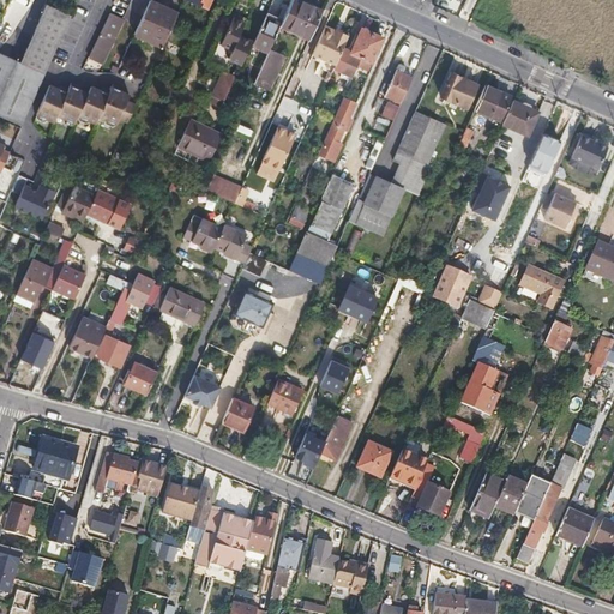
[(78,0),(76,6),(91,13),(96,0),(78,0)]
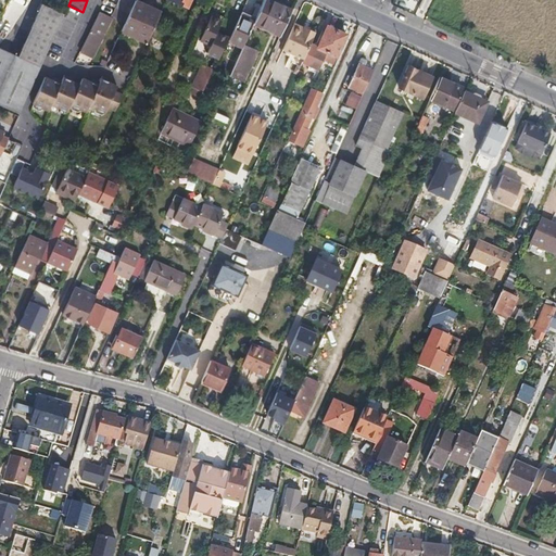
[(134,0),(119,0),(116,9),(129,14),(136,1),(134,0)]
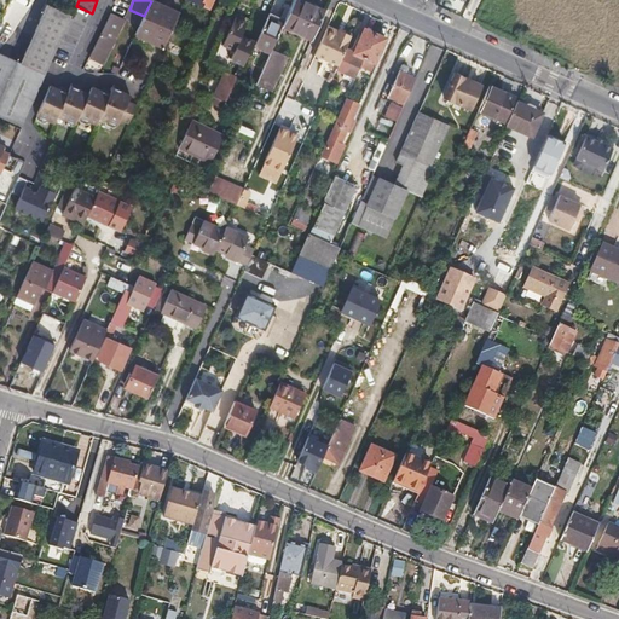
[(299,0),(294,0),(285,21),(283,27),(304,35),(316,9),(299,0)]
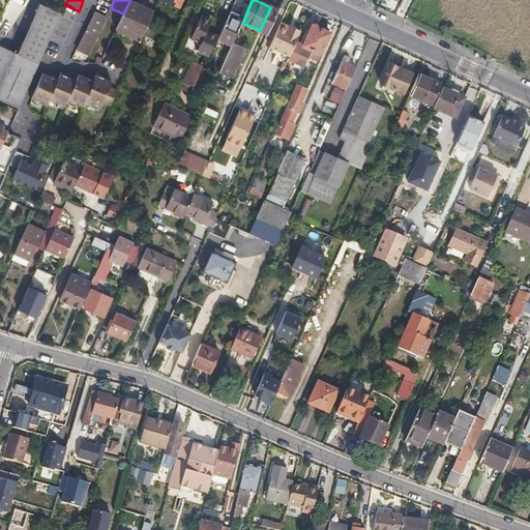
[(119,22),(115,31),(140,42),(153,11),(129,1),(123,13),(119,22)]
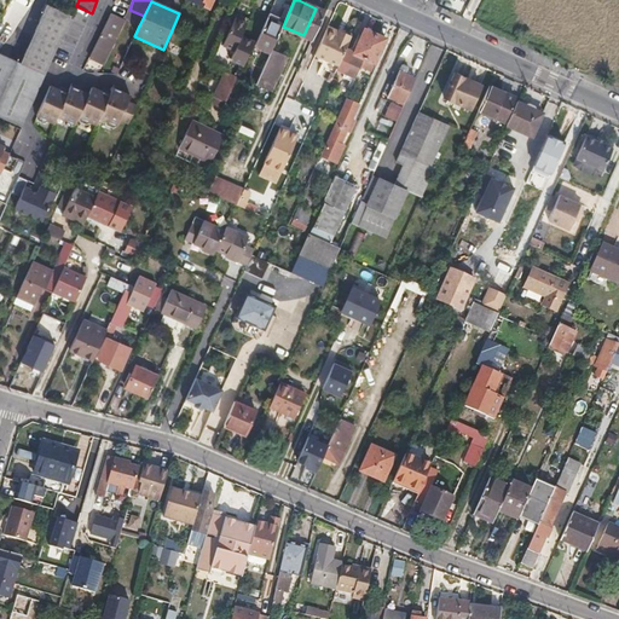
[(45,74),(46,74),(62,40),(69,24),(73,16),(47,5),(21,63),(0,53),(0,115),(21,125),(45,74)]
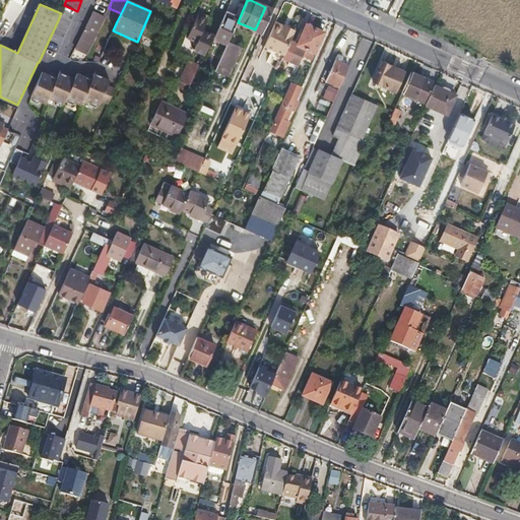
[(273,10),(265,7),(255,29),(262,34),(273,10)]
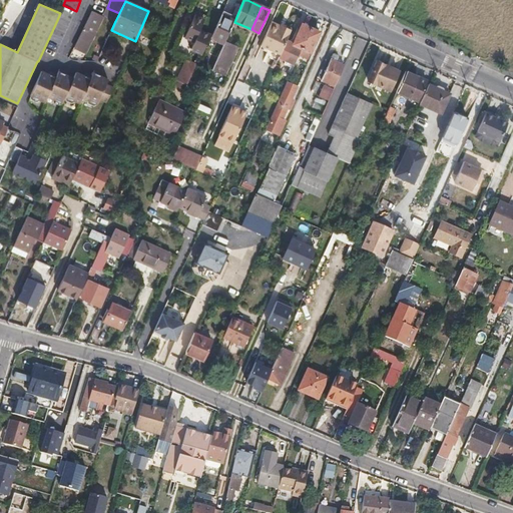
[(119,13),(107,8),(103,16),(115,21),(119,13)]
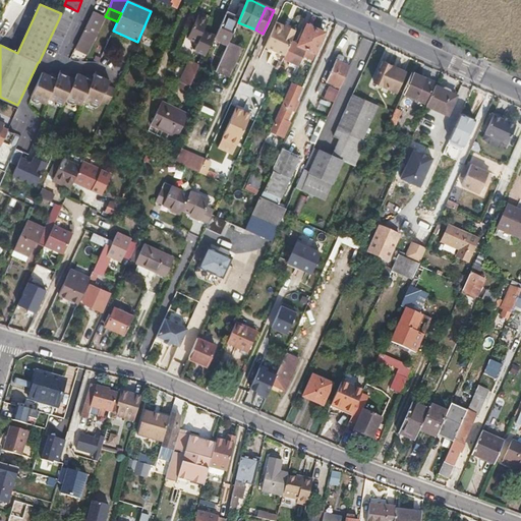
[(93,11),(80,39),(90,43),(103,16),(93,11)]
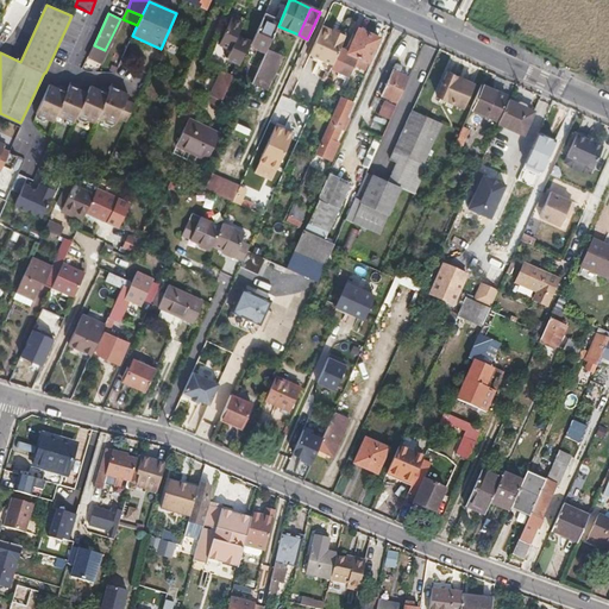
[(281,20),(267,13),(251,45),(267,52),(268,49),(278,26),(281,20)]
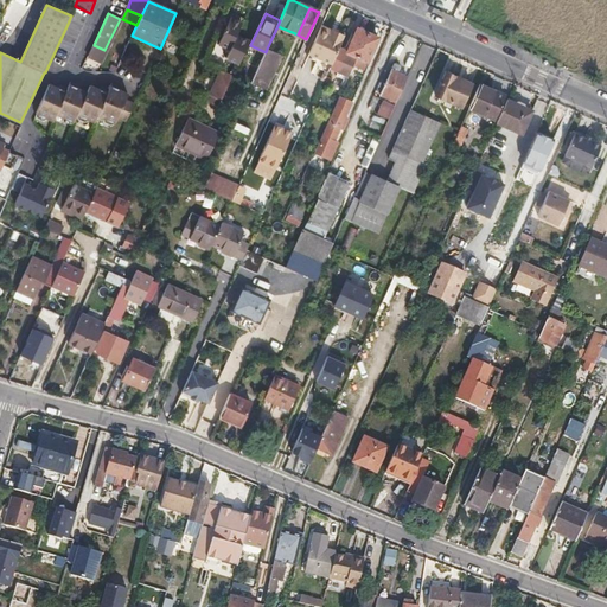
[(230,19),(219,44),(231,50),(227,58),(240,64),(250,42),(237,36),(242,24),(230,19)]
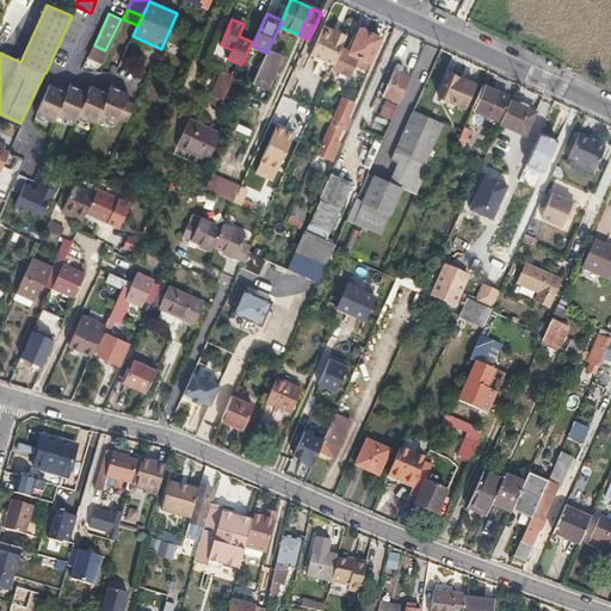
[(68,24),(61,39),(75,47),(82,30),(68,24)]
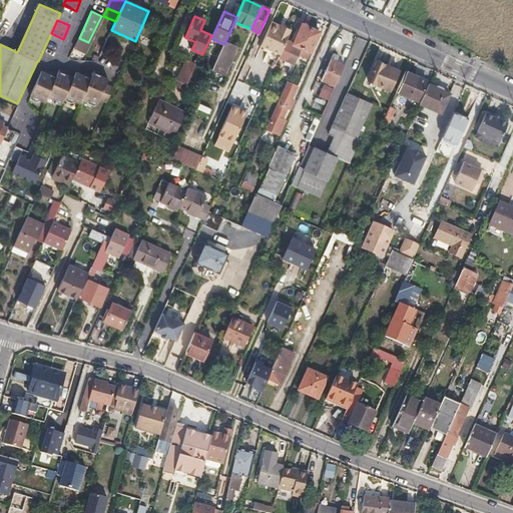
[(273,22),(271,26),(281,31),(283,27),(273,22)]
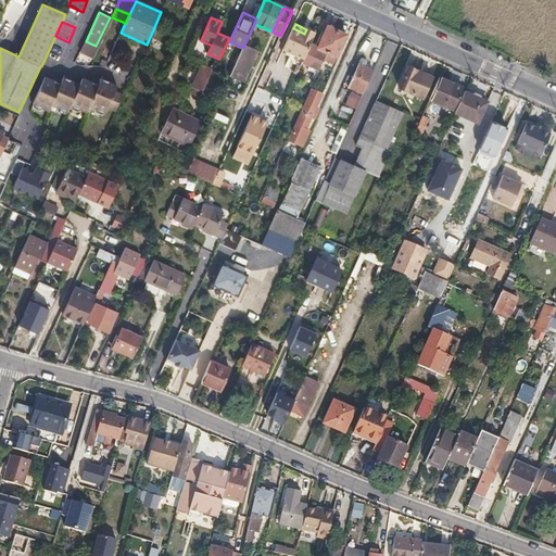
[(328,52),(338,30),(328,26),(321,40),(314,37),(307,53),(305,55),(304,59),(321,66),(324,61),(328,52)]
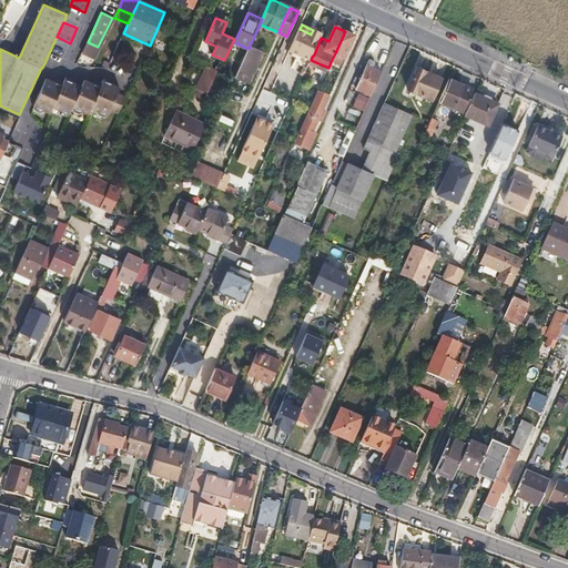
[(291,48),(312,57),(314,54),(321,38),(323,34),(313,30),(311,34),(300,29),(291,48)]
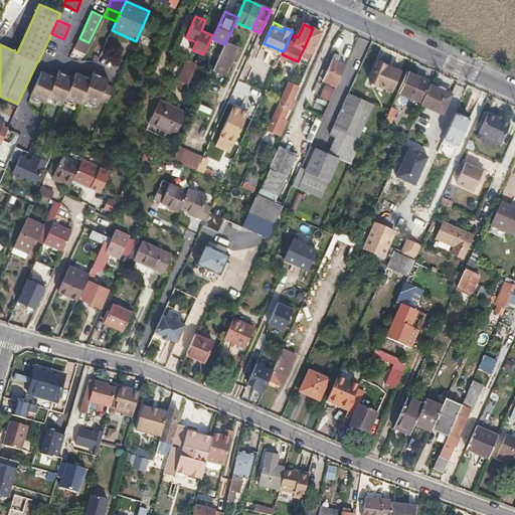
[(321,32),(313,28),(304,48),(312,52),(321,32)]
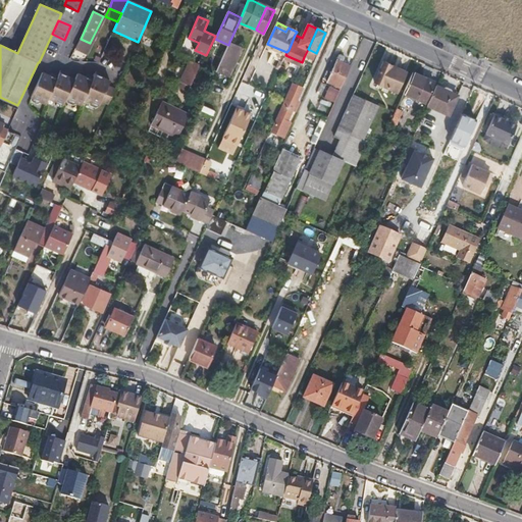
[(228,45),(220,62),(230,67),(239,47),(229,42),(228,45)]
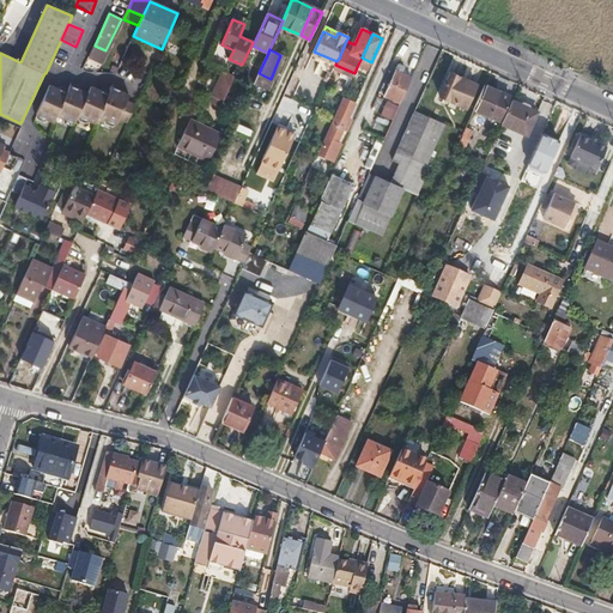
[(450,70),(441,92),(467,104),(477,82),(450,70)]
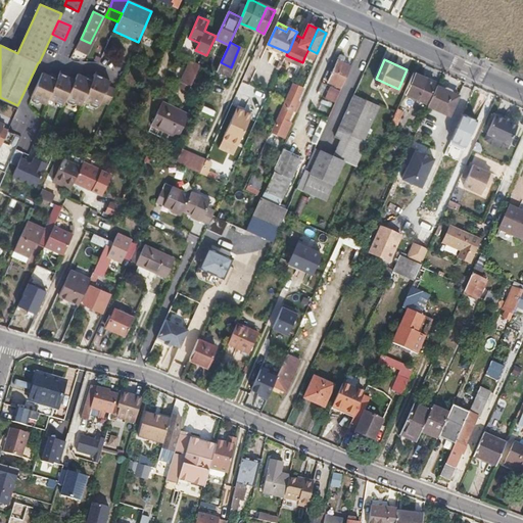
[(327,82),(341,88),(351,66),(337,60),(327,82)]
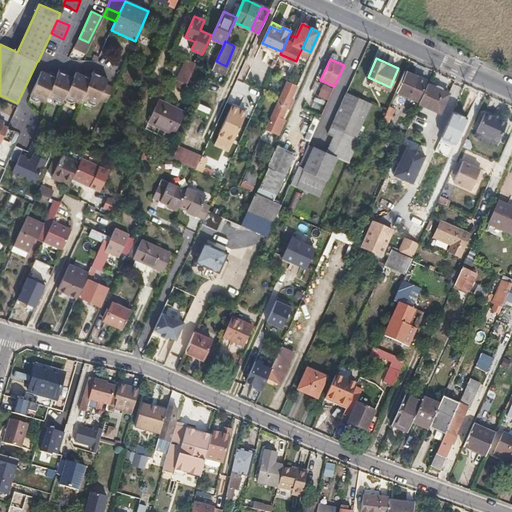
[(196,65),(186,60),(174,85),(184,90),(196,65)]
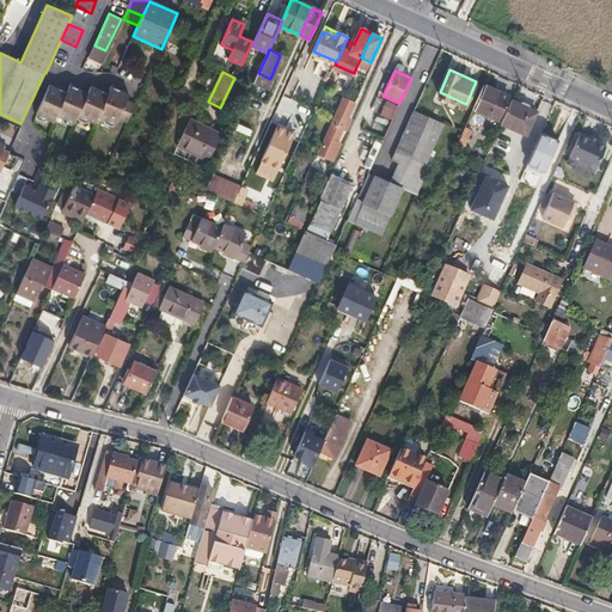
[(47,91),(40,87),(31,104),(40,108),(37,114),(37,115),(38,118),(44,121),(47,120),(48,118),(54,122),(57,115),(65,118),(63,120),(65,122),(71,124),(74,123),(74,122),(75,123),(78,116),(79,116),(79,120),(86,123),(89,122),(89,121),(96,123),(99,116),(105,120),(105,121),(106,123),(112,127),(115,126),(116,124),(129,96),(121,91),(122,89),(114,85),(112,87),(110,92),(102,87),(101,91),(91,86),(89,93),(79,90),(80,87),(72,83),(71,86),(68,90),(60,86),(59,89),(50,85),(47,91)]
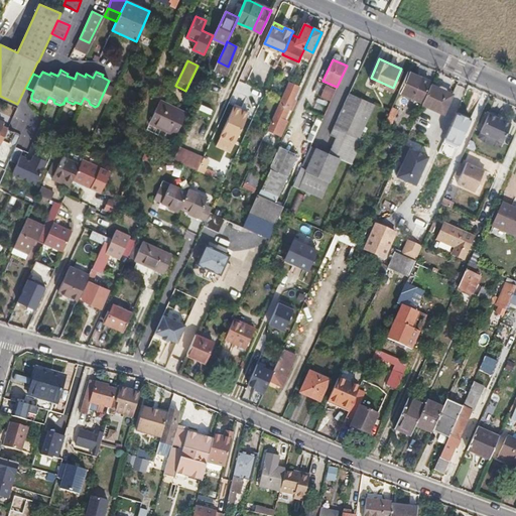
[(408,72),(399,92),(419,102),(429,82),(408,72)]
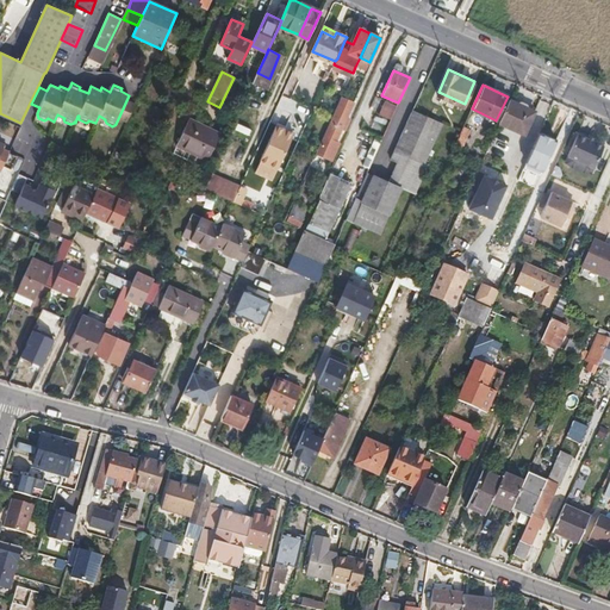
[(354,103),(343,98),(318,154),(331,161),(340,143),(337,141),(354,103)]
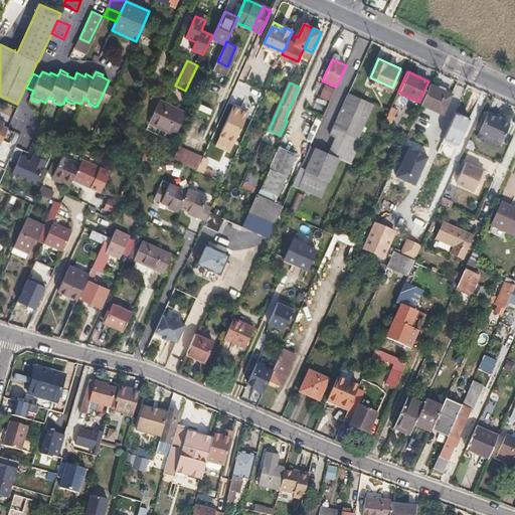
[(430,84),(421,104),(444,114),(452,95),(430,84)]
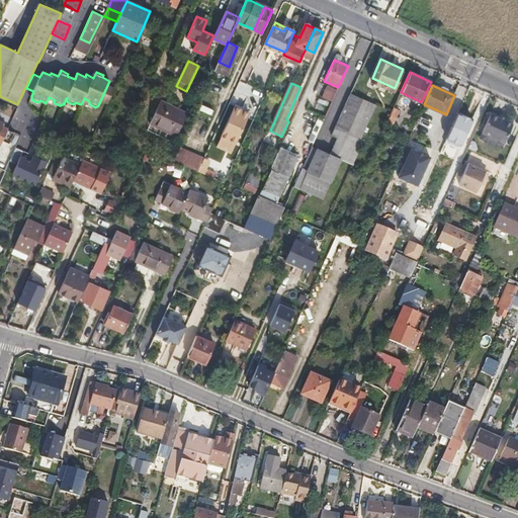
[(337,90),(327,86),(323,96),(332,101),(337,90)]
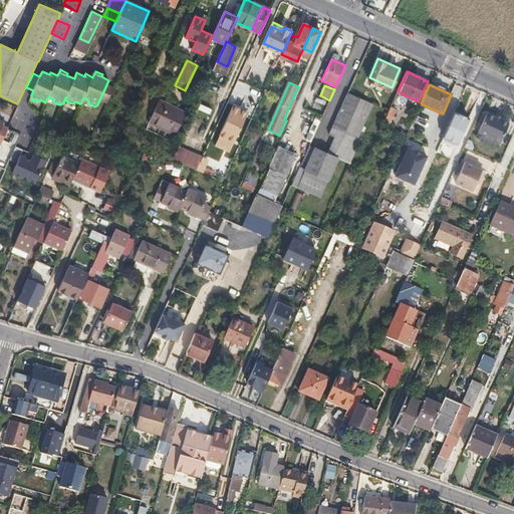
[(309,146),(300,167),(291,185),(320,198),(328,181),(338,158),(335,157),(345,134),(357,140),(372,104),(348,93),(329,135),(335,138),(328,154),(309,146)]
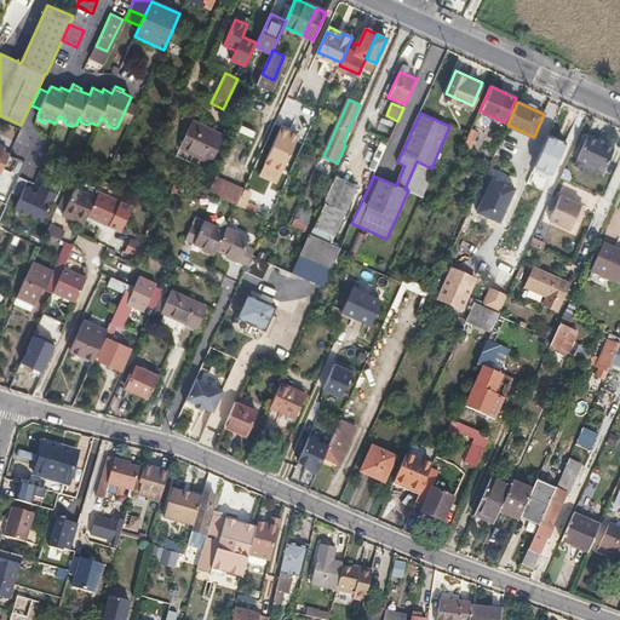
[(547,115),(544,114),(534,137),(538,138),(547,115)]
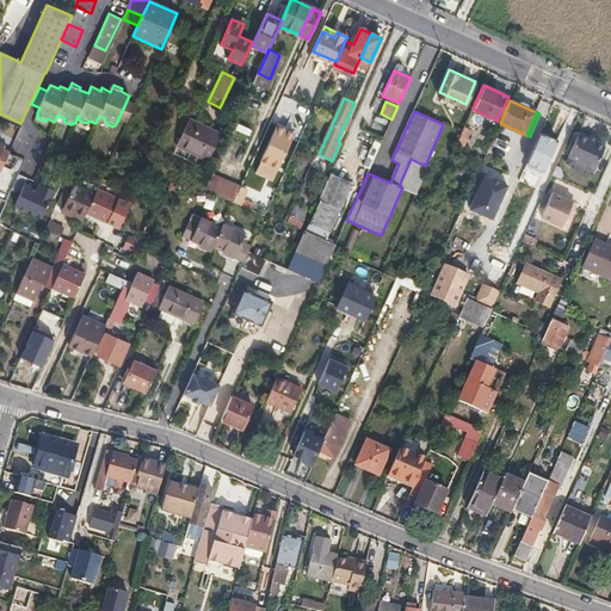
[(469,117),(457,143),(463,146),(470,130),(471,131),(476,121),(469,117)]
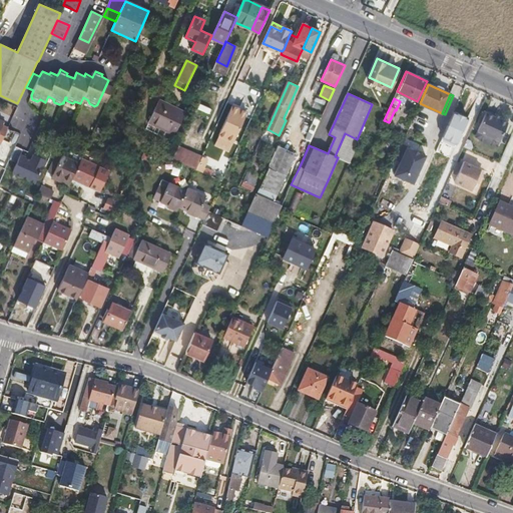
[(159,100),(148,122),(175,135),(186,113),(159,100)]
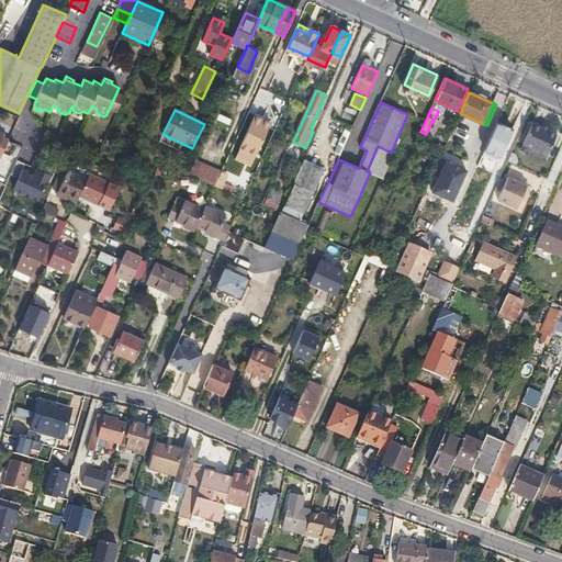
[(256,156),(270,125),(263,123),(265,120),(255,115),(239,148),(256,156)]
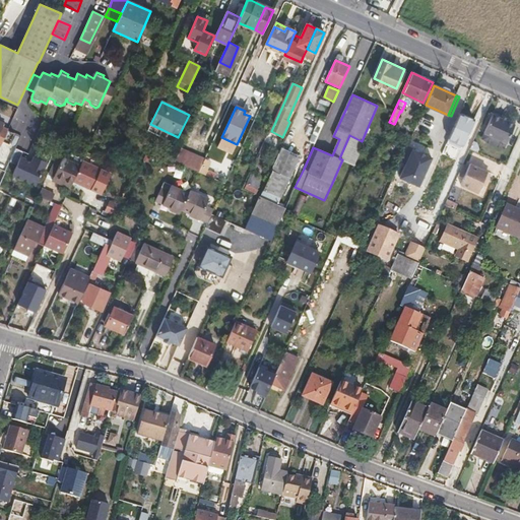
[(506,120),(500,117),(492,114),(483,131),(506,141),(514,123),(506,120)]
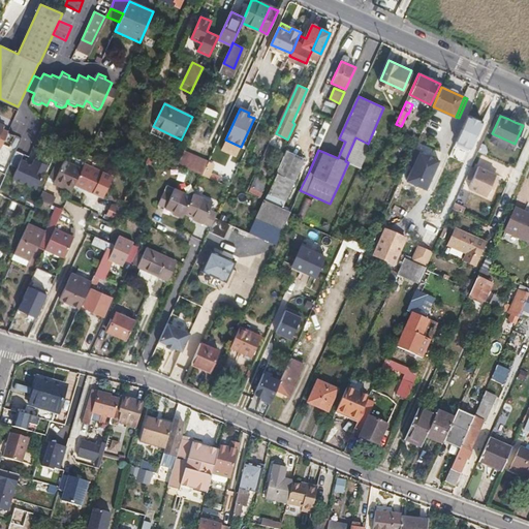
[(464,126),(442,173),(452,178),(456,169),(453,167),(464,144),(470,147),(478,126),(469,122),(466,127),(464,126)]
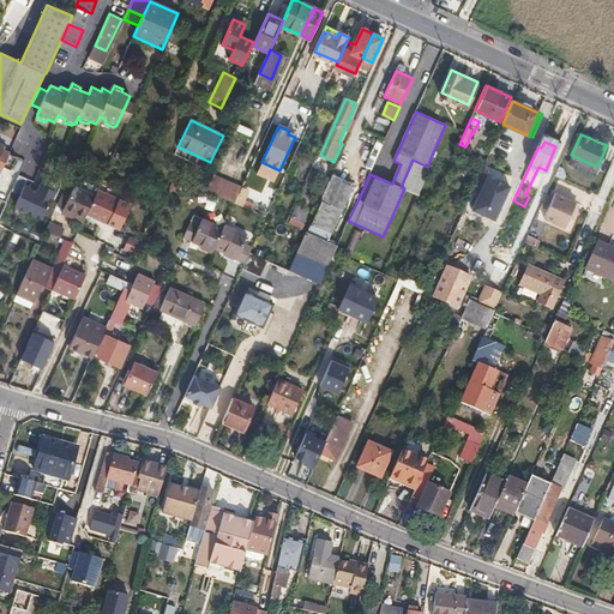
[(0,170),(1,172),(11,151),(4,148),(5,145),(0,143),(0,170)]
